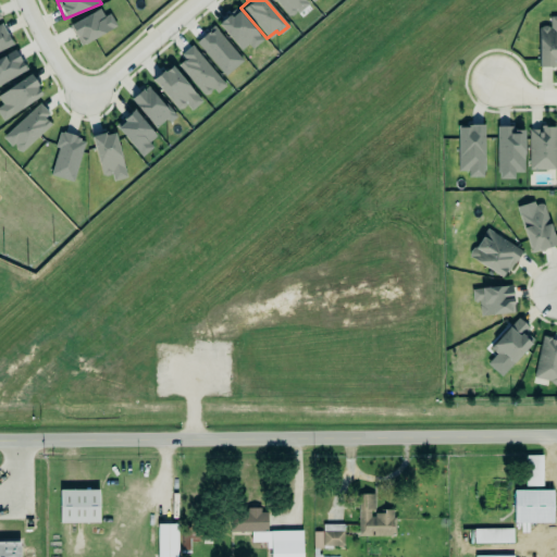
[(307,0),(310,3),(297,14),(294,11),(288,15),(275,0),(307,0)]
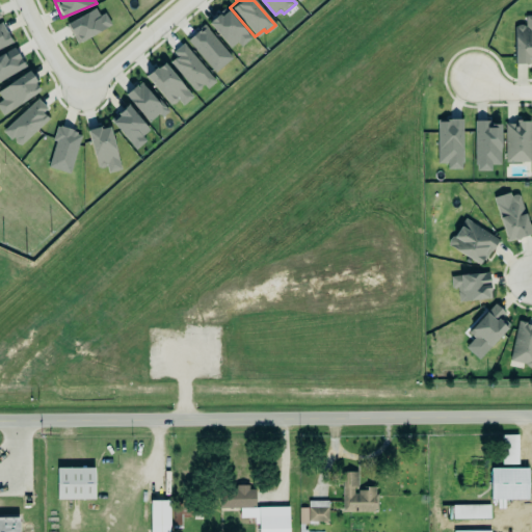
[(228,7),(247,32),(247,34),(249,37),(239,47),(235,42),(229,47),(208,21),(211,16),(215,14),(219,10),(221,12),(228,7)]
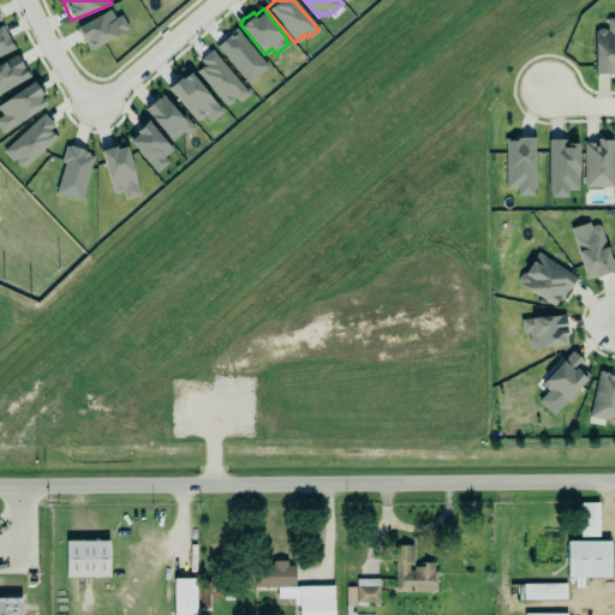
[(115,18),(109,10),(76,28),(89,52),(129,29),(121,16),(115,18)]
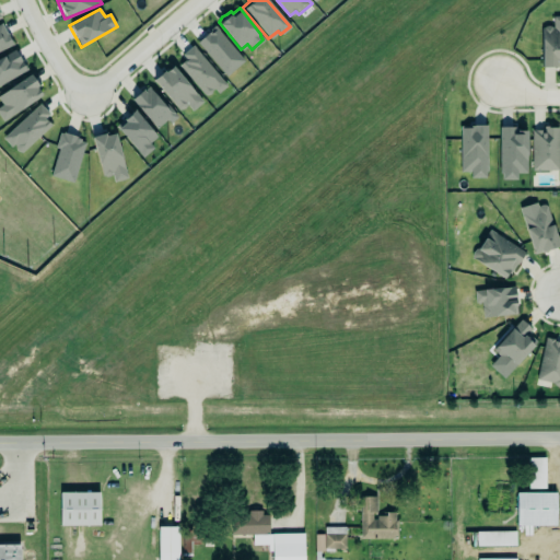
[(559,14),(552,14),(552,25),(540,25),(540,62),(557,62),(557,56),(559,56),(559,14)]
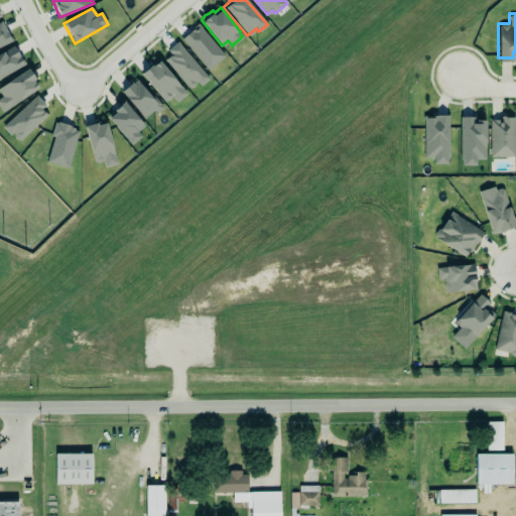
[(0,22),(7,35),(9,34),(12,39),(2,46),(0,45),(0,22)]
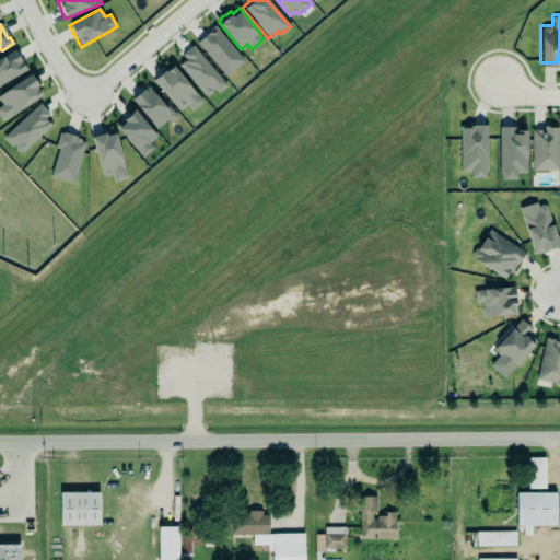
[(245,60),(214,26),(196,43),(228,77),(245,60)]
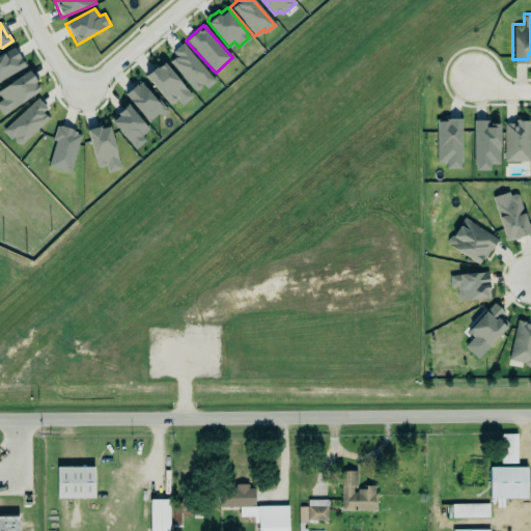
[(168,59),(197,94),(214,80),(185,45),(168,59)]
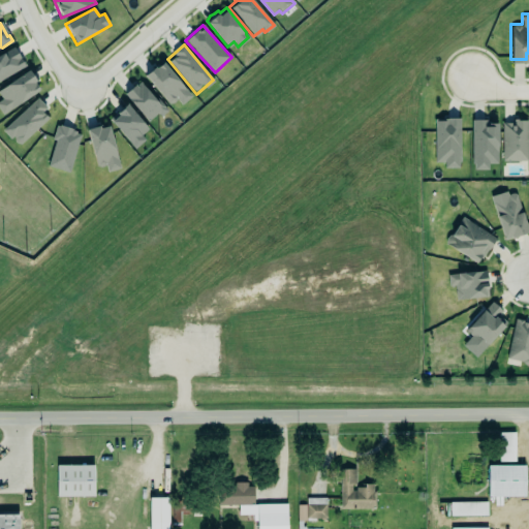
[(13,45),(25,65),(0,80),(0,52),(3,51),(4,51),(13,45)]
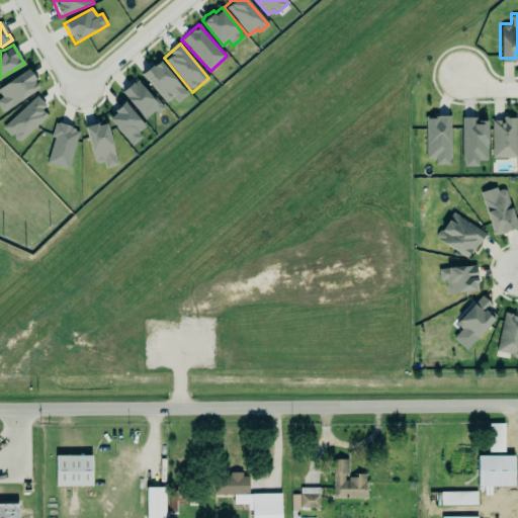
[(160,58),(153,63),(150,63),(145,66),(142,73),(165,103),(172,97),(176,102),(187,93),(160,58)]
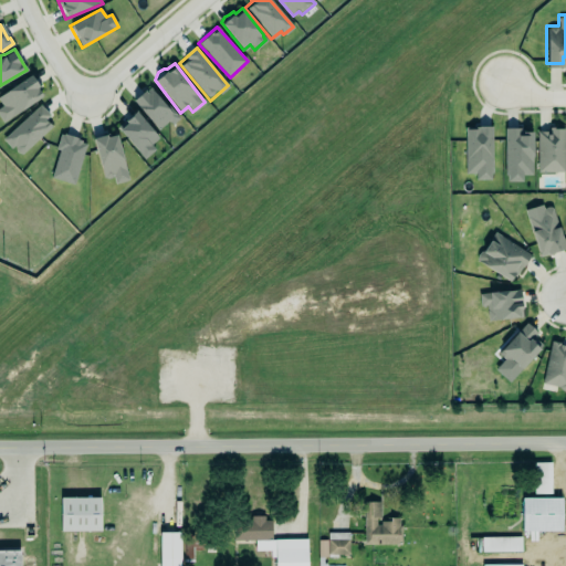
[(0,103),(2,106),(0,107),(0,118),(3,124),(43,95),(30,75),(0,95),(0,103)]
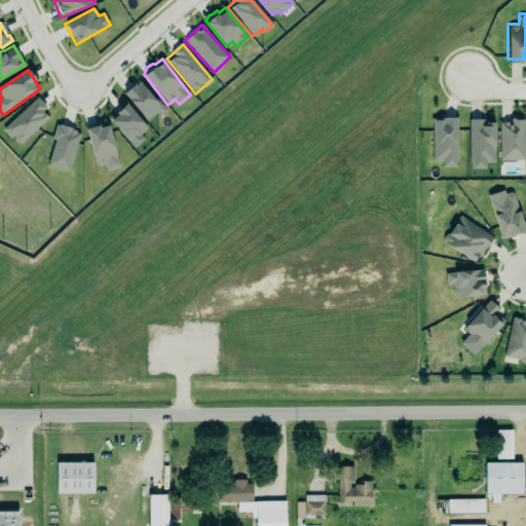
[(124,92),(146,122),(163,110),(141,80),(124,92)]
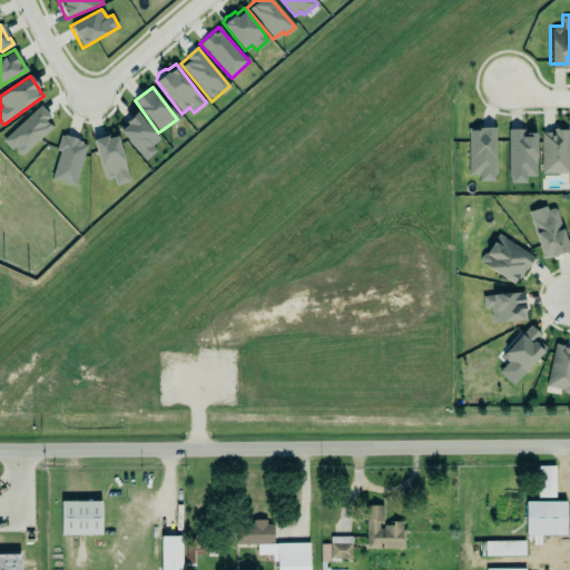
[(55,126),(38,107),(3,139),(20,158),(55,126)]
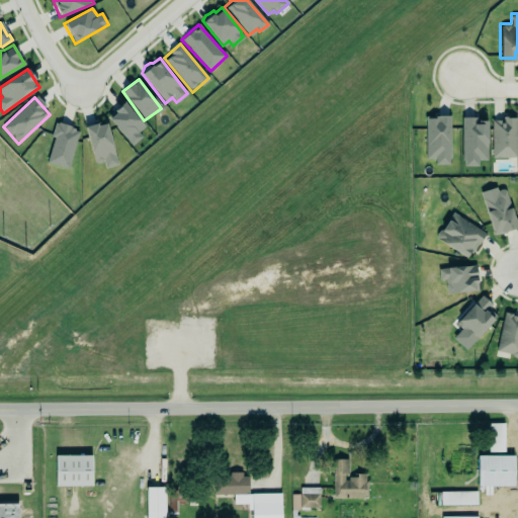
[(146,126),(124,103),(107,118),(133,146),(143,137),(139,133),(146,126)]
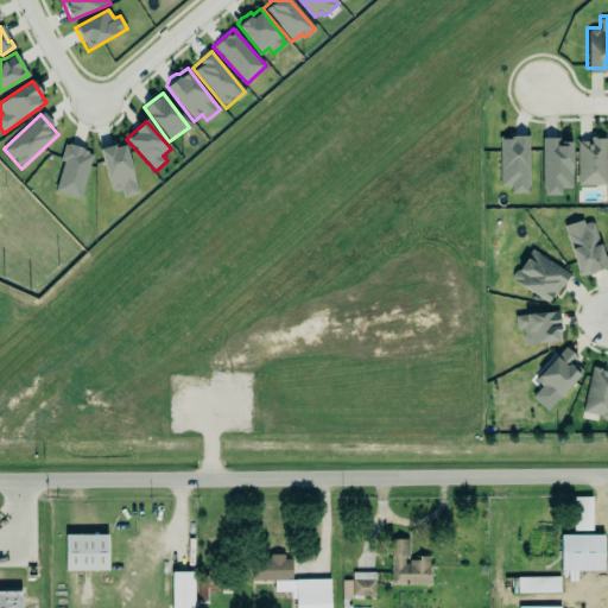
[(498,135),(498,185),(510,185),(510,191),(525,191),(525,184),(527,184),(526,134),(512,134),(512,135),(498,135)]
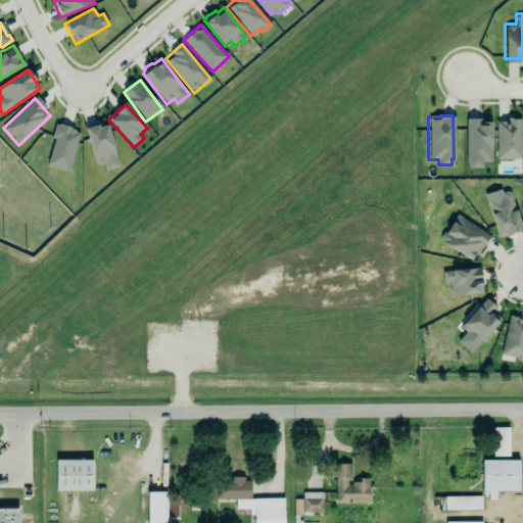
[(466,117),(465,160),(468,160),(468,165),(481,165),(481,160),(490,161),(491,121),(481,121),(481,115),(474,115),(466,117)]
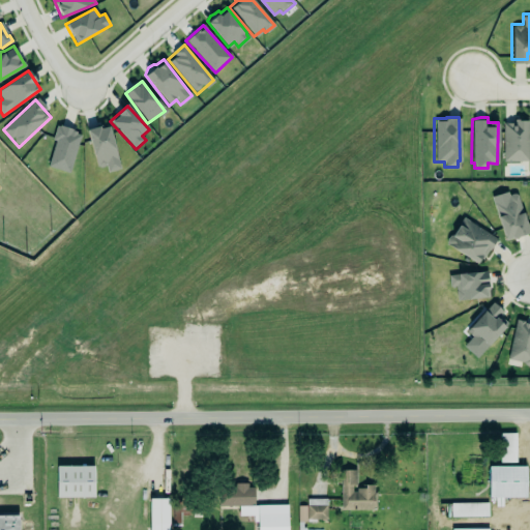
[(502,160),(528,160),(528,118),(513,118),(513,121),(502,121),(502,160)]
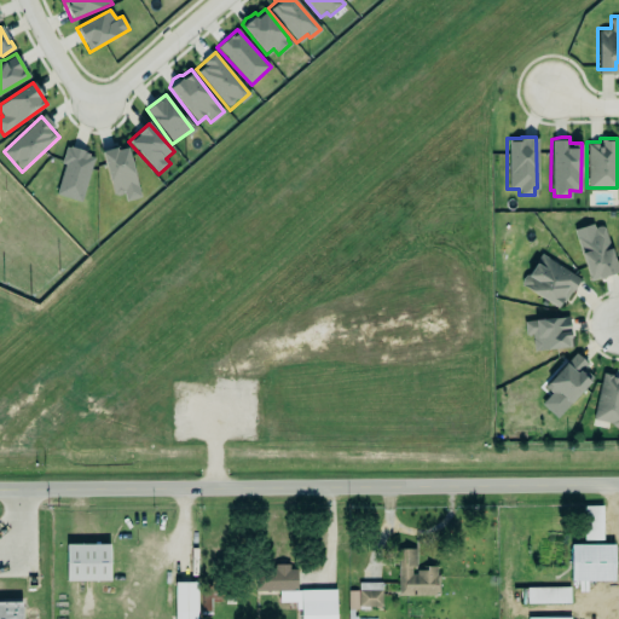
[(127,145),(102,152),(113,196),(123,194),(126,201),(140,197),(127,145)]
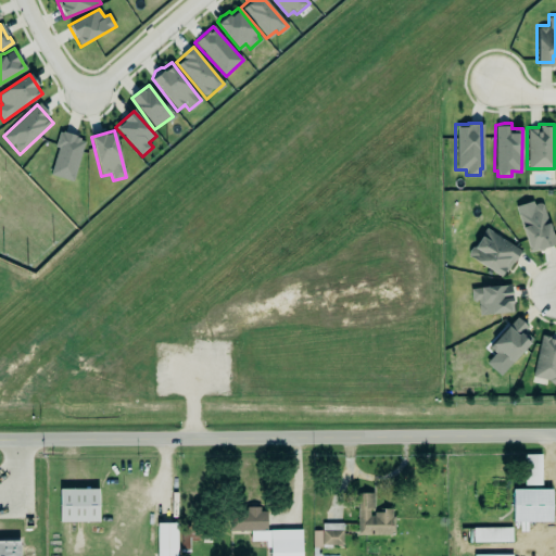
[(74,181),(84,138),(60,133),(50,176),(74,181)]
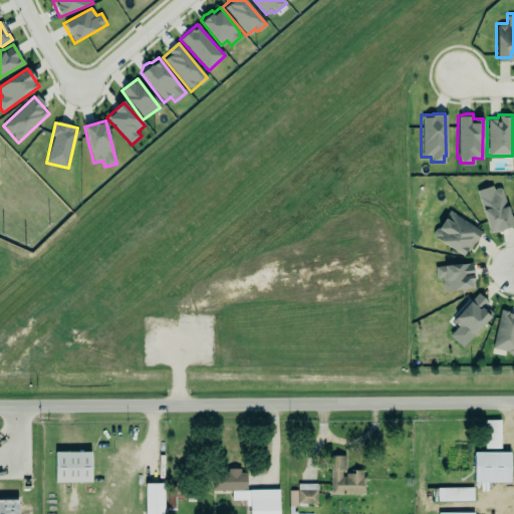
[(477,197),(484,195),(485,196),(492,194),(491,191),(492,189),(495,187),(497,187),(500,188),(512,225),(495,231),(495,230),(489,232),(477,197)]
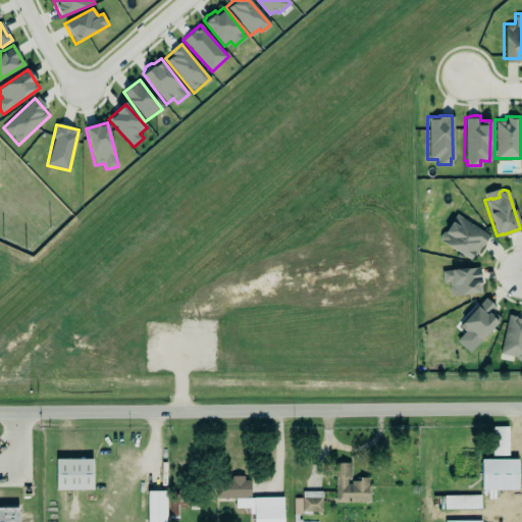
[(455,213),(487,235),(480,245),(479,245),(473,254),(472,253),(468,258),(438,240),(438,237),(439,233),(441,231),(444,230),(455,213)]
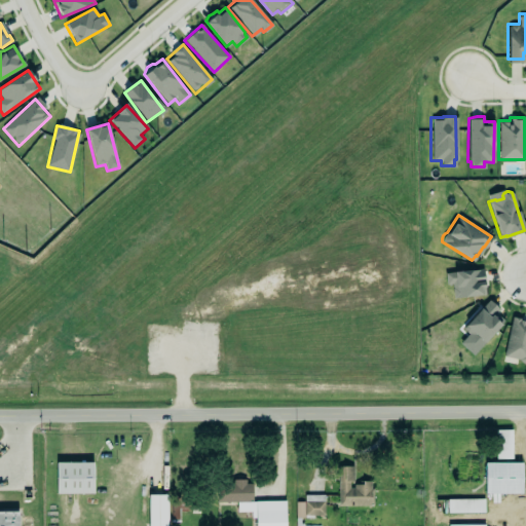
[(486,295),(483,269),(445,273),(446,285),(452,285),(454,298),(486,295)]
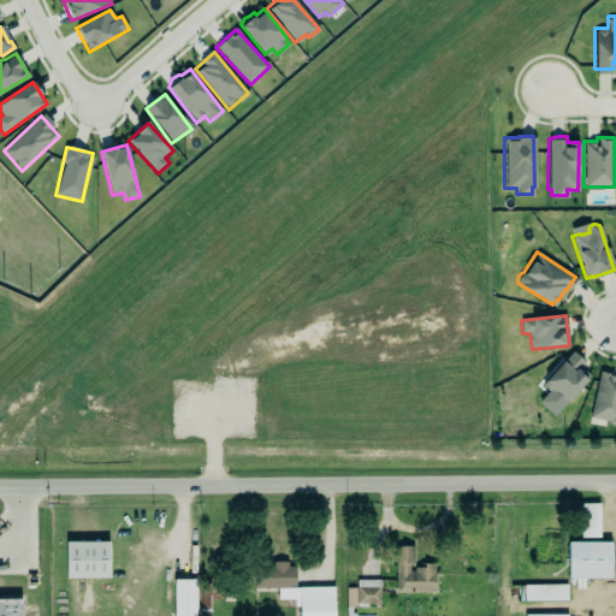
[(570,350),(584,361),(576,368),(579,371),(578,372),(585,379),(552,415),(537,401),(546,390),(540,383),(570,350)]
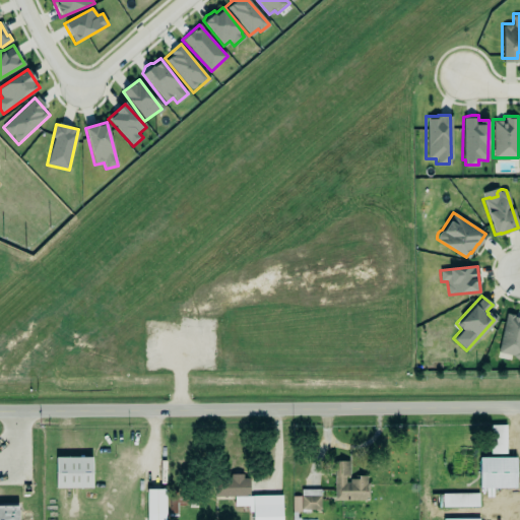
[(519,315),(506,312),(497,351),(514,354),(513,358),(519,360),(519,315)]
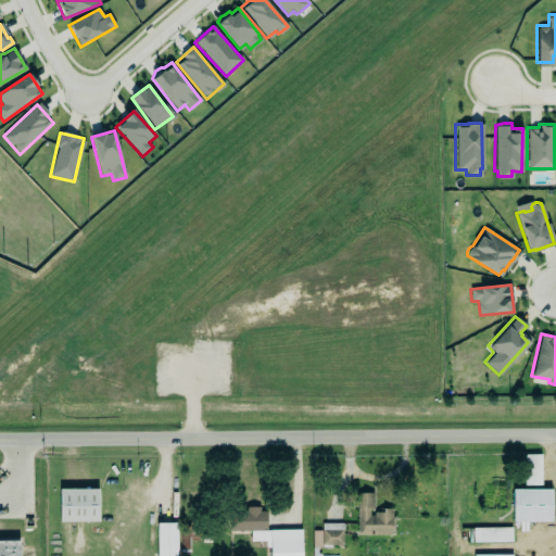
[(542,484),(542,454),(523,455),(523,484),(542,484)]
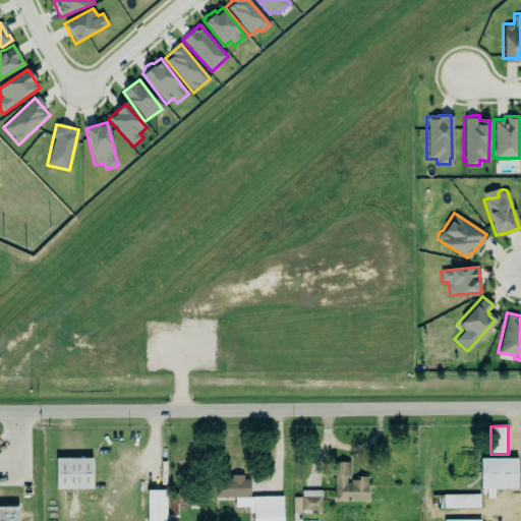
[(92,489),(93,458),(56,458),(56,488),(92,489)]
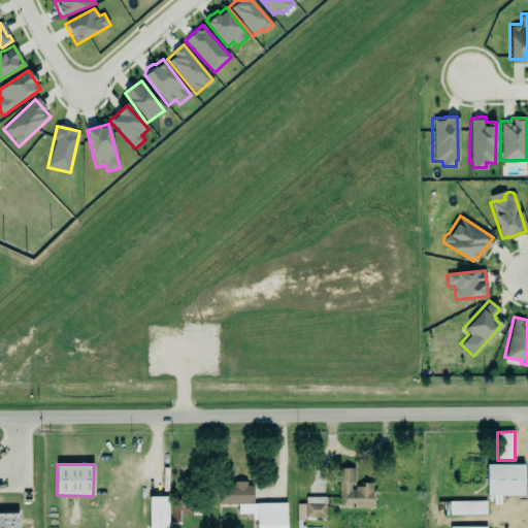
[(524,465),(487,464),(487,496),(524,496),(524,465)]
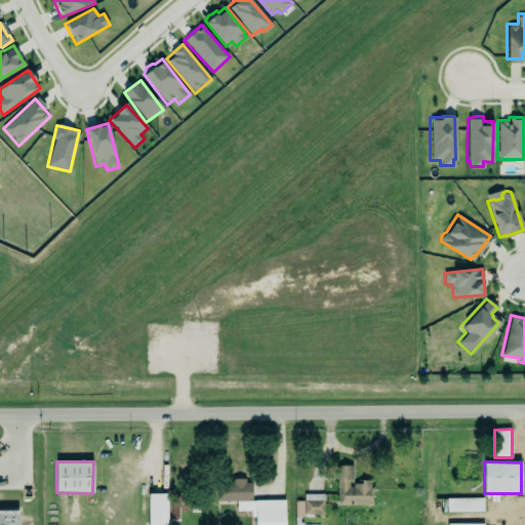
[(335,465),(351,465),(351,479),(348,480),(348,486),(352,486),(351,482),(360,483),(360,480),(368,480),(368,487),(370,487),(370,505),(336,505),(335,465)]
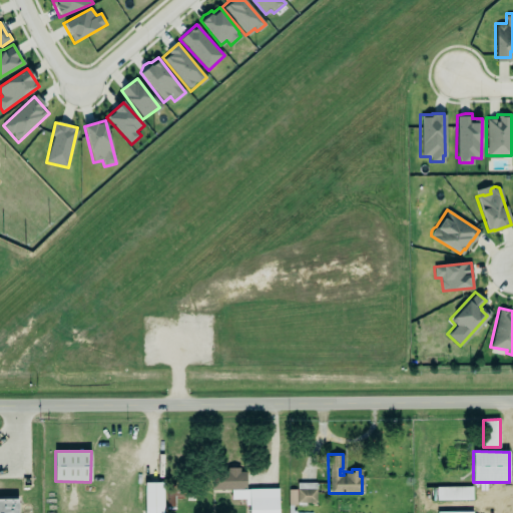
[(163,512),(163,483),(145,483),(144,512),(163,512)]
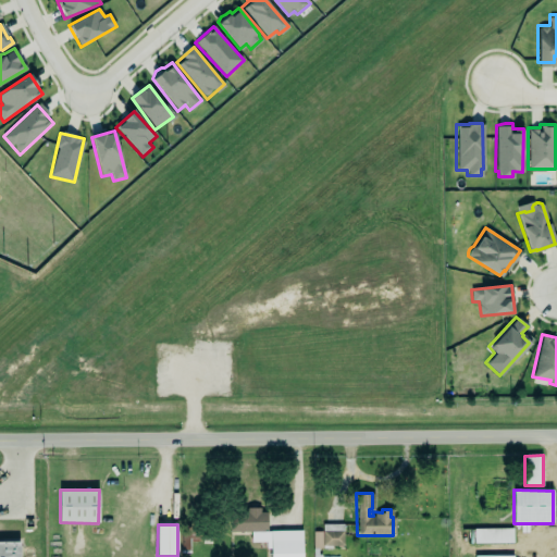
[(344,524),(322,524),(322,531),(313,531),(313,546),(344,547),(344,524)]
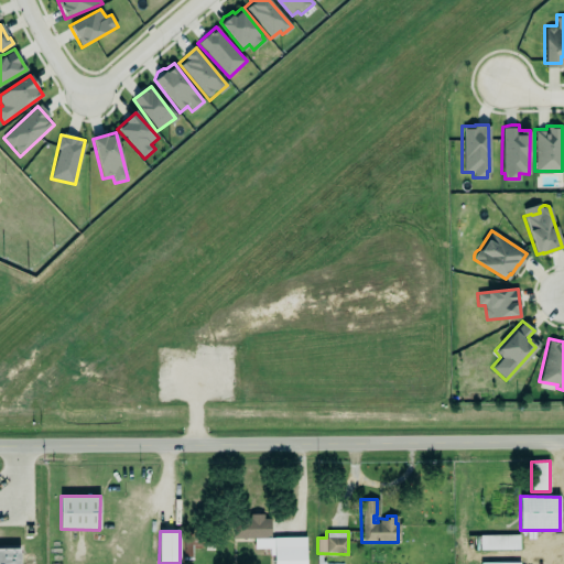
[(192,556),(193,546),(202,546),(202,533),(184,533),(183,556),(192,556)]
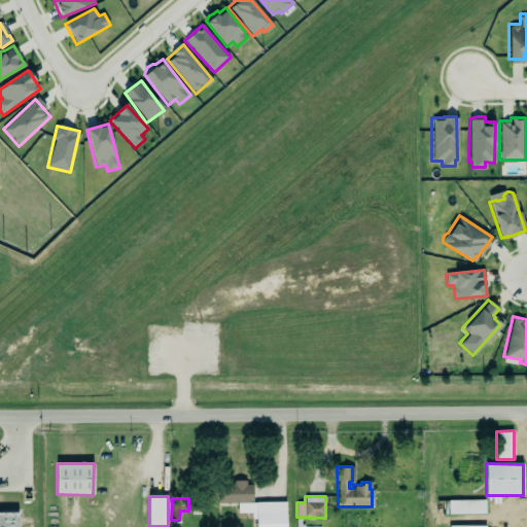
[(253,526),(253,501),(283,500),(283,526),(253,526)]
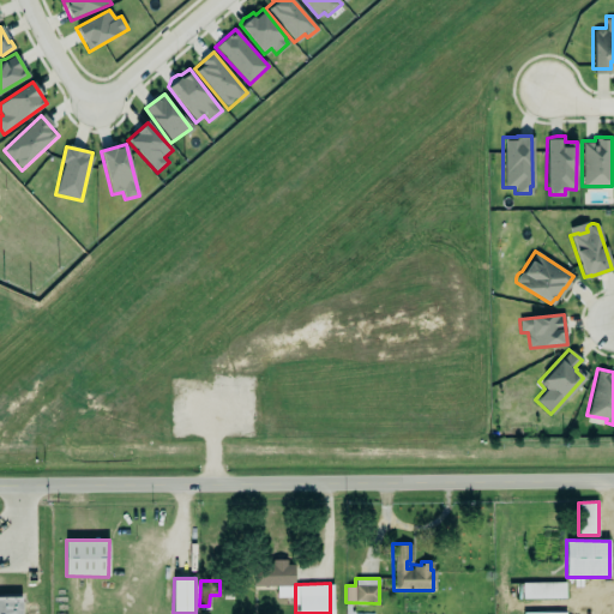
[(566,599),(565,583),(522,584),(523,599),(566,599)]
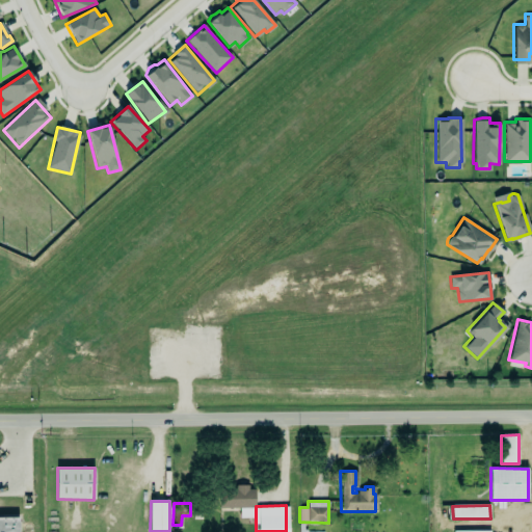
[(0,531),(18,531),(19,517),(0,517),(0,531)]
